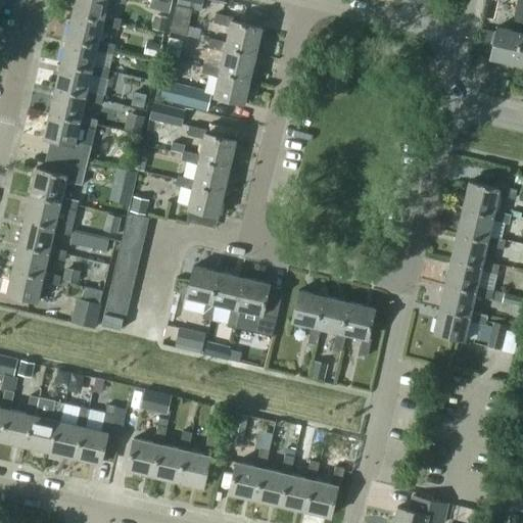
[(75,0),(73,12),(103,18),(104,15),(107,0),(111,0),(125,3),(125,0),(75,0)]
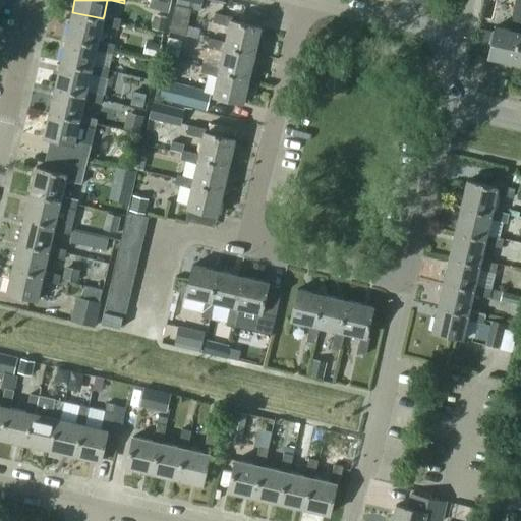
[(169,0),(153,0),(152,7),(167,10),(169,0)]
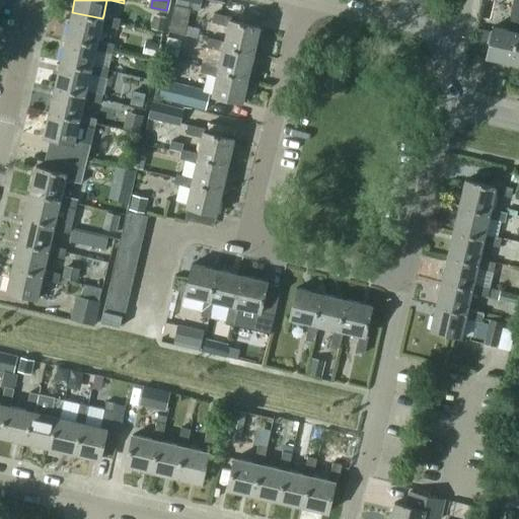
[(204,0),(178,0),(177,7),(201,12),(204,0)]
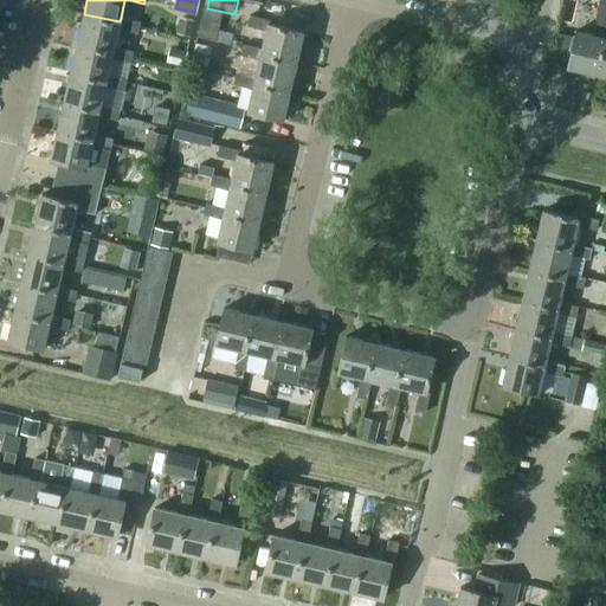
[(605,0),(599,0),(595,15),(603,17),(598,37),(574,31),(574,36),(567,68),(597,73),(605,38),(605,0)]
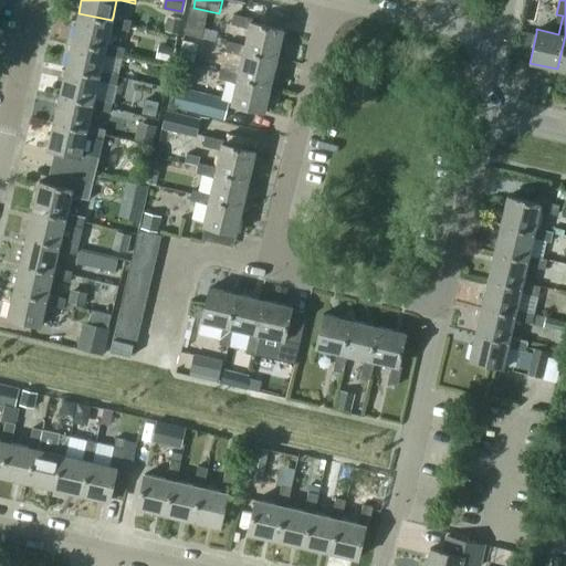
[(79,13),(72,39),(106,48),(107,43),(111,27),(128,31),(130,21),(113,17),(112,20),(79,13)]
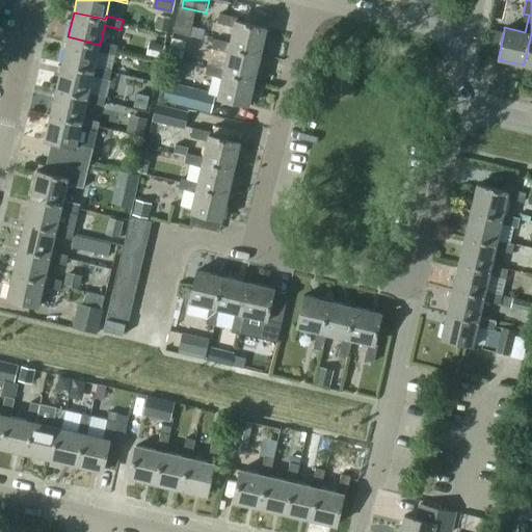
[(234,26),(230,43),(229,46),(260,54),(266,27),(236,21),(237,18),(219,14),(217,23),(234,26)]
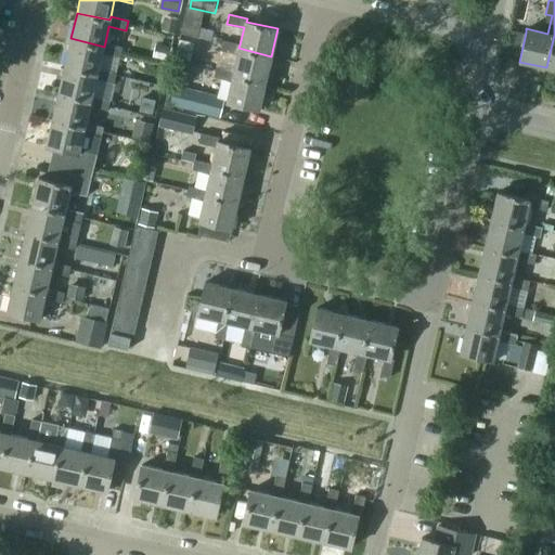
[(162,31),(172,34),(176,18),(166,16),(162,31)]
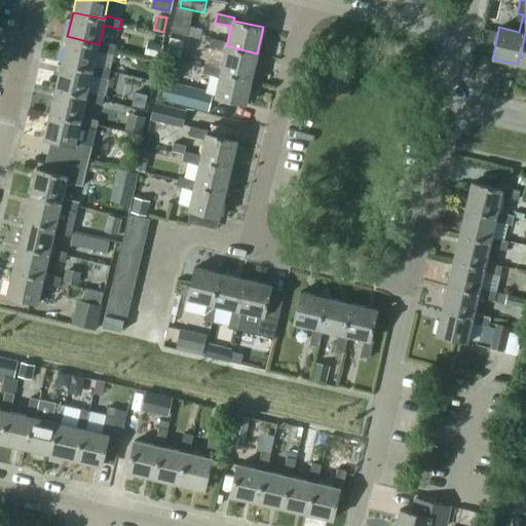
[(492,59),(498,31),(484,28),(479,55),(492,59)]
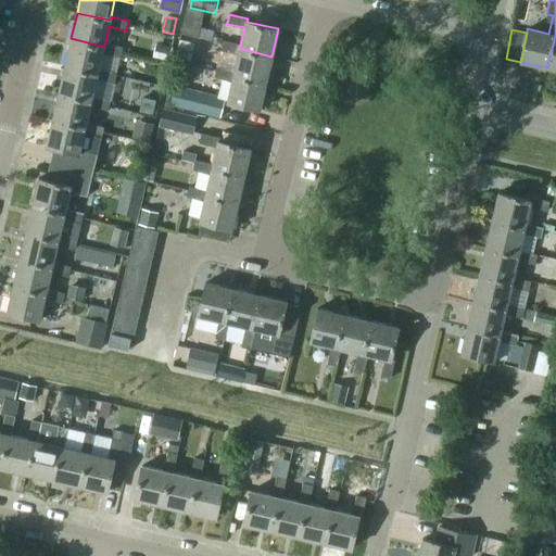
[(71,38),(65,65),(98,73),(99,70),(102,52),(119,57),(123,47),(105,42),(104,47),(71,38)]
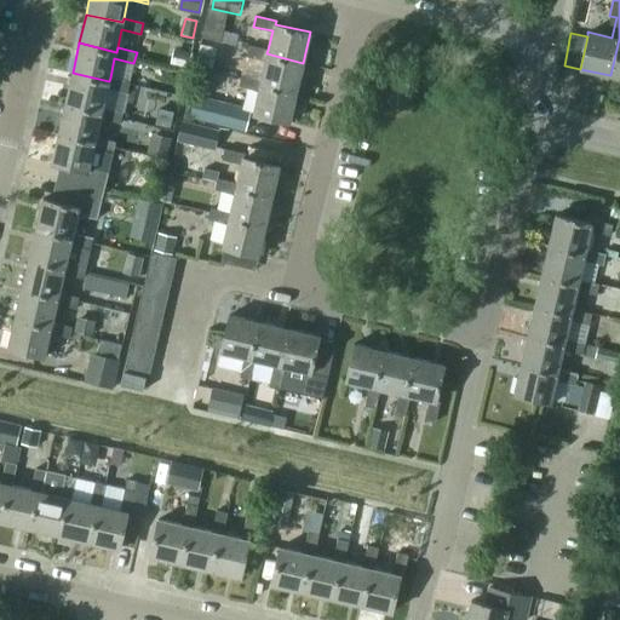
[(217,49),(201,45),(196,63),(208,67),(210,57),(214,58),(217,49)]
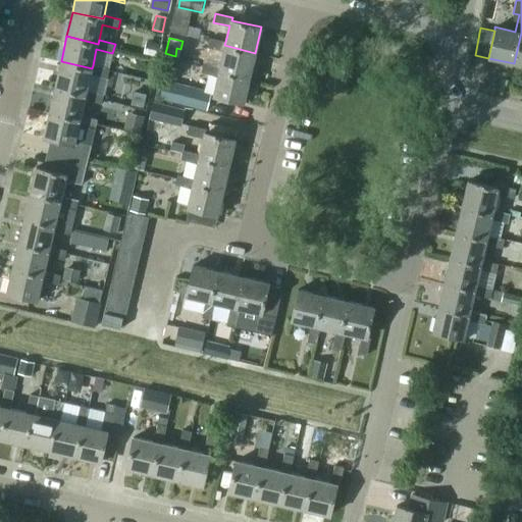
[(223,51),(219,67),(218,70),(249,77),(255,53),(224,45),(225,42),(209,38),(207,47),(223,51)]
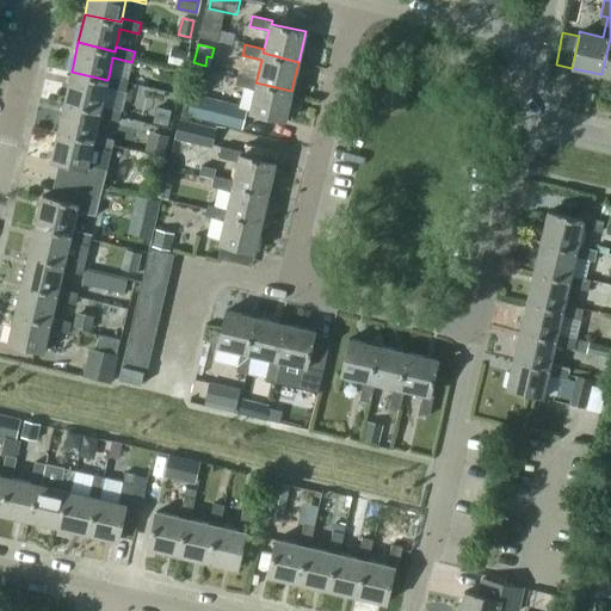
[(185,67),(189,53),(171,48),(167,62),(185,67)]
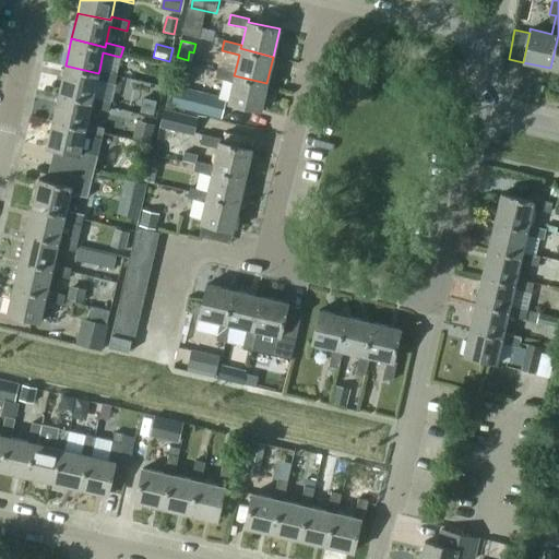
[(66,66),(59,92),(92,100),(93,97),(97,80),(115,84),(117,74),(99,70),(98,73),(66,66)]
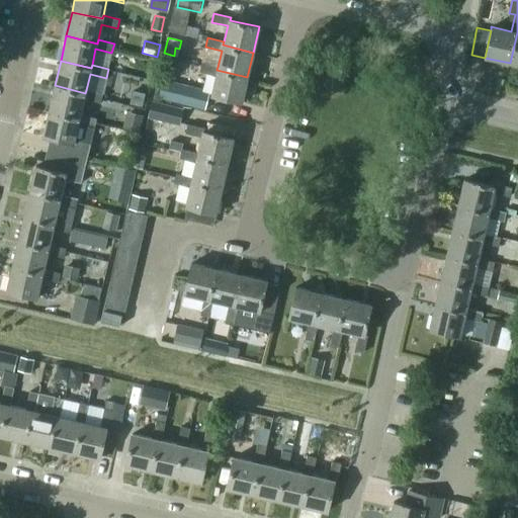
[(217,70),(218,67),(201,63),(199,72),(216,75),(210,95),(242,102),(247,77),(217,70)]
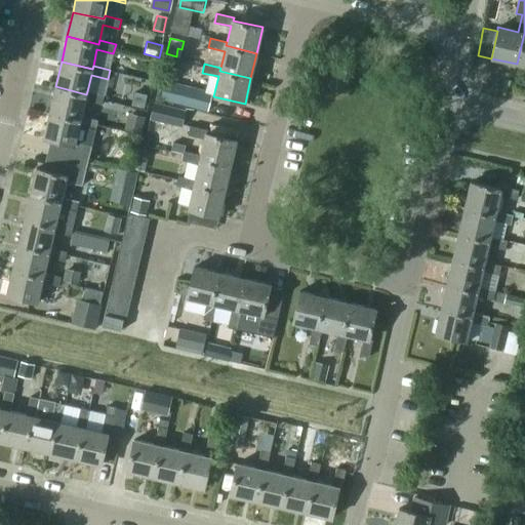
[(164,82),(159,99),(190,108),(195,89),(164,82)]
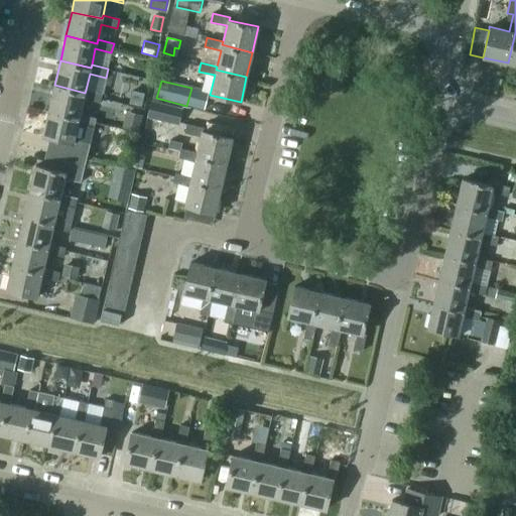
[(54,85),(53,88),(48,111),(79,118),(80,114),(84,99),(100,102),(102,93),(86,90),(85,93),(54,85)]
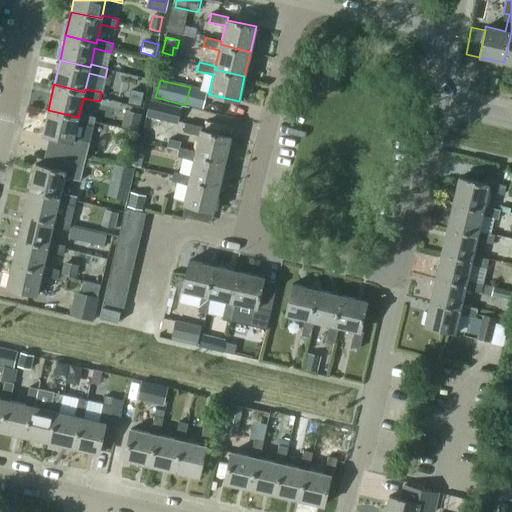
[(143,93),(131,90),(129,102),(140,105),(143,93)]
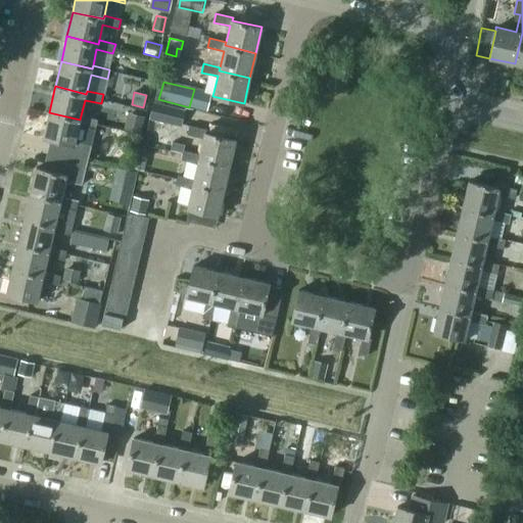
[(149,119),(182,127),(186,109),(153,101),(149,119)]
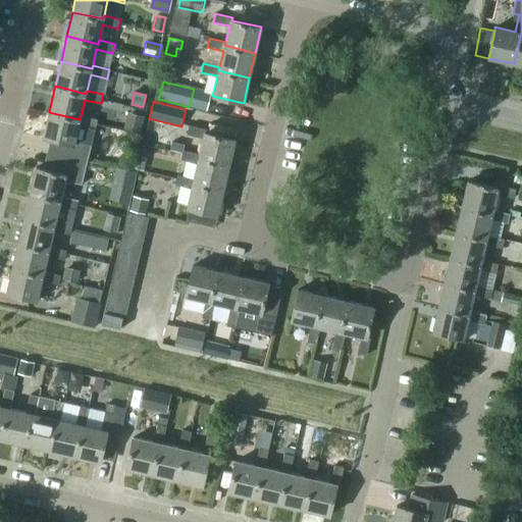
[(55,156),(87,163),(97,119),(81,115),(80,119),(49,112),(43,138),(59,142),(55,156)]
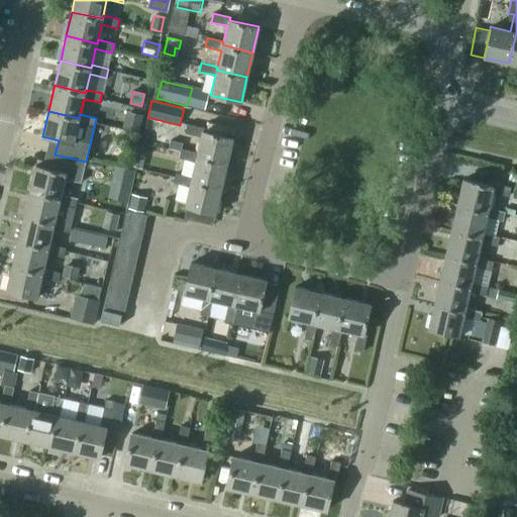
[(127,128),(138,131),(142,116),(131,113),(127,128)]
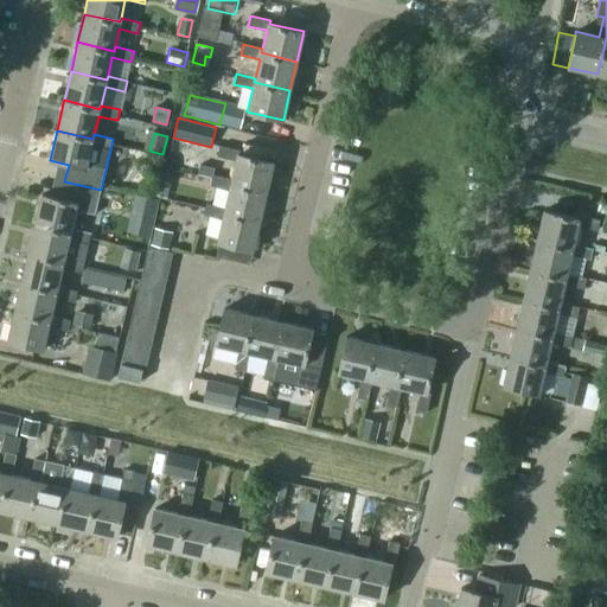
[(240,151),(219,146),(217,157),(236,160),(231,179),(230,183),(267,191),(273,161),(238,154),(240,151)]
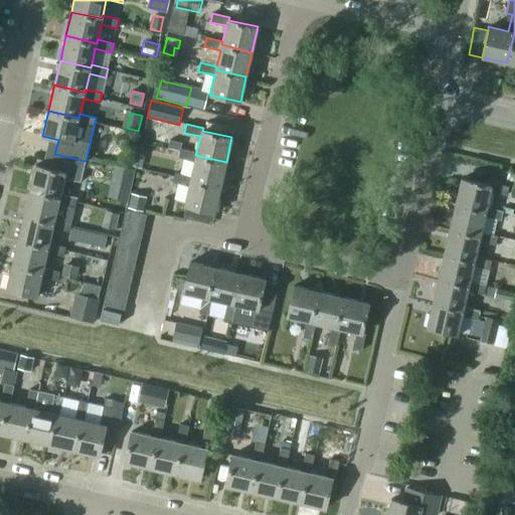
[(194,145),(169,139),(167,149),(179,152),(180,148),(192,151),(194,145)]
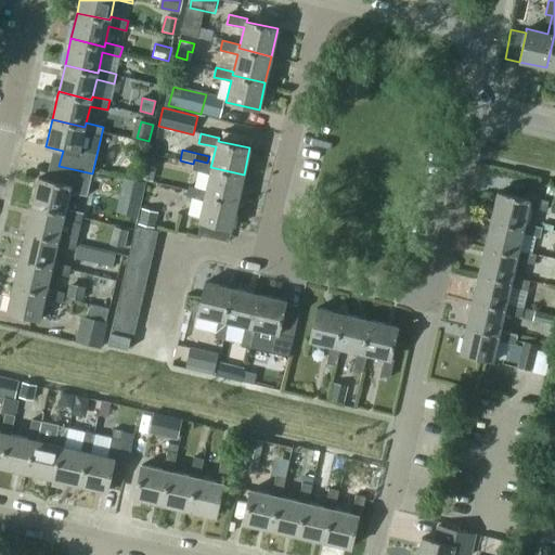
[(209,173),(206,190),(205,194),(237,202),(244,175),(210,167),(211,164),(207,163),(194,159),(193,164),(192,169),(209,173)]
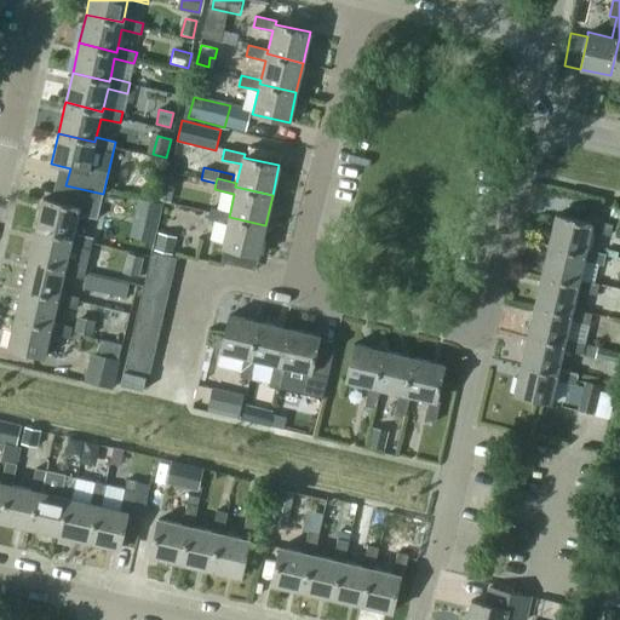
[(160,184),(156,199),(168,201),(172,187),(160,184)]
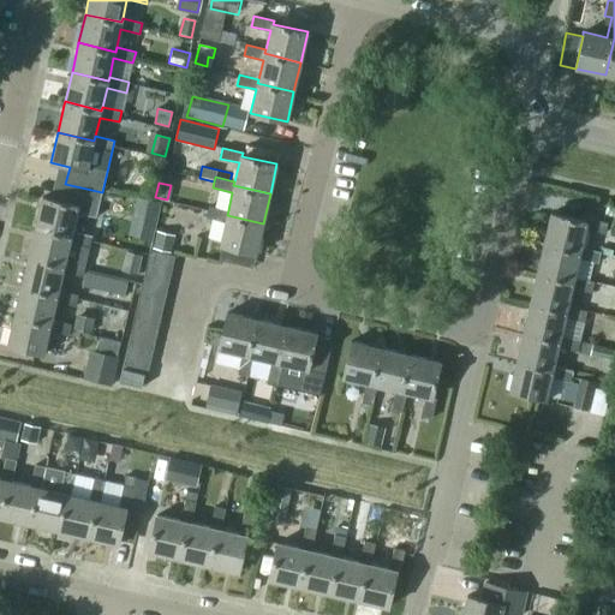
[(65,184),(61,201),(42,197),(35,227),(72,236),(73,231),(77,213),(96,216),(102,192),(65,184)]
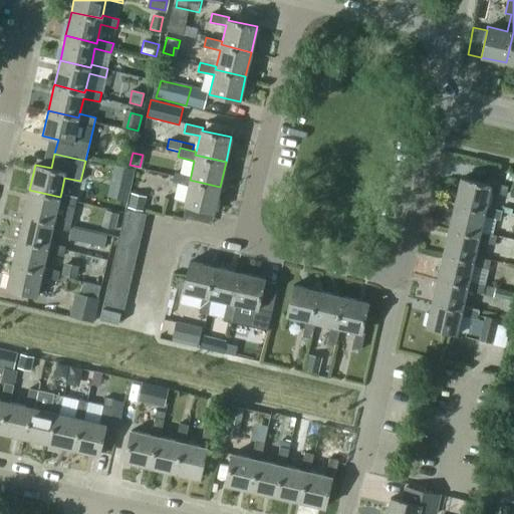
[(190,180),(191,176),(175,173),(172,182),(189,185),(184,205),(214,212),(220,187),(190,180)]
